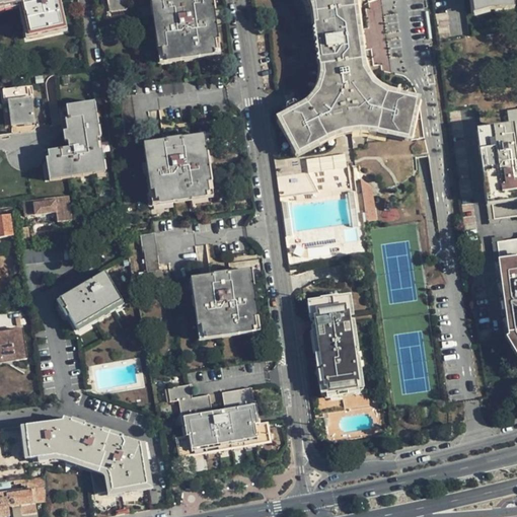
[(27,10),(31,28),(56,22),(51,0),(0,0),(1,1),(5,0),(24,0),(26,10),(27,10)]
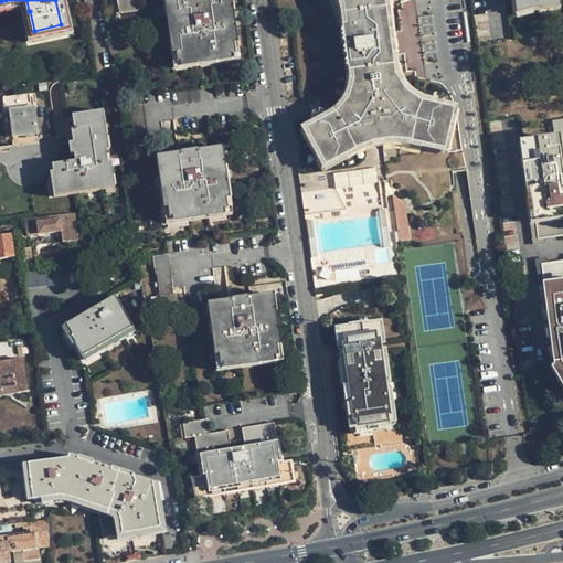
[(136,10),(134,0),(116,0),(118,10),(119,10),(119,12),(136,10)]
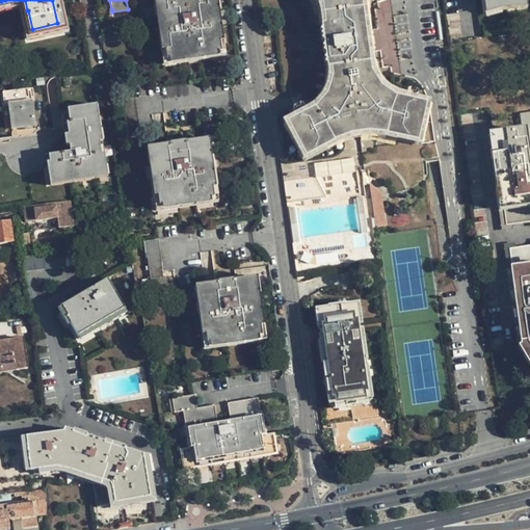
[(220,54),(216,24),(212,0),(177,0),(166,0),(156,1),(164,62),(219,55),(220,54)]
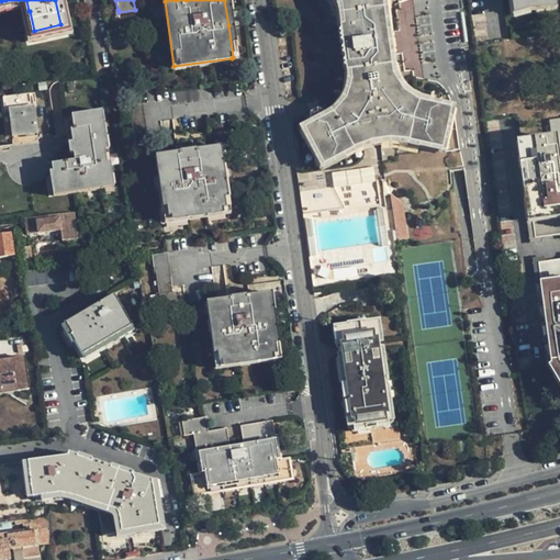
[(391,68),(390,53),(384,21),(382,0),(334,0),(337,4),(340,14),(343,25),(339,29),(338,30),(344,66),(347,68),(348,79),(346,86),(343,97),(336,105),(332,109),(302,126),(301,127),(303,130),(304,134),(322,165),(350,150),(366,144),(380,141),(392,140),(440,148),(450,107),(415,97),(407,93),(399,85),(394,78),(391,68)]
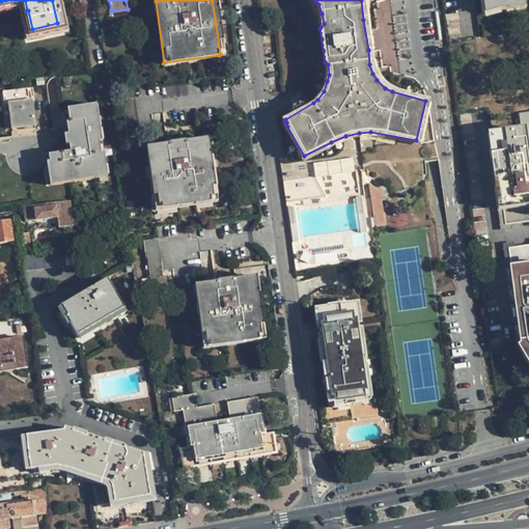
[(484,0),(486,8),(507,4),(521,3),(520,0),(484,0)]
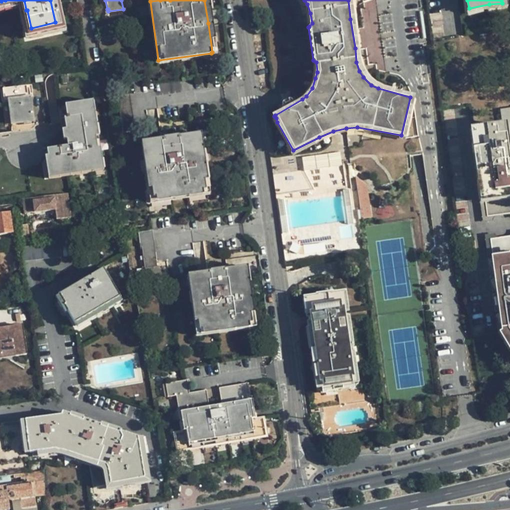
[(121,130),(133,128),(127,93),(116,94),(121,130)]
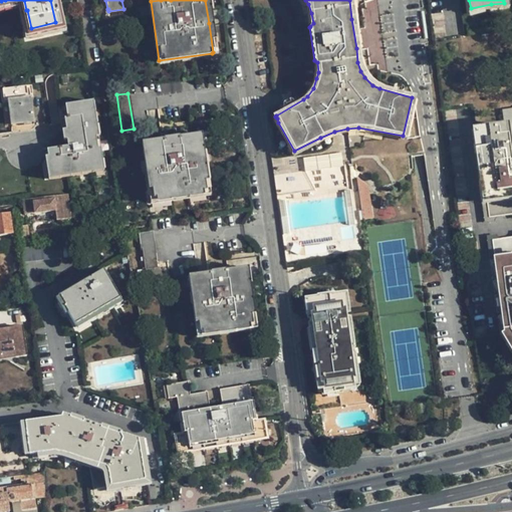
[(29,94),(7,97),(10,122),(31,119),(29,94)]
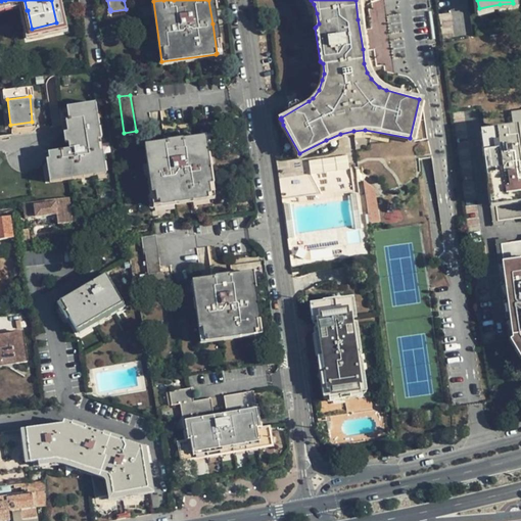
[(67,147),(47,150),(51,179),(102,172),(91,101),(65,105),(68,130),(65,130),(67,147)]
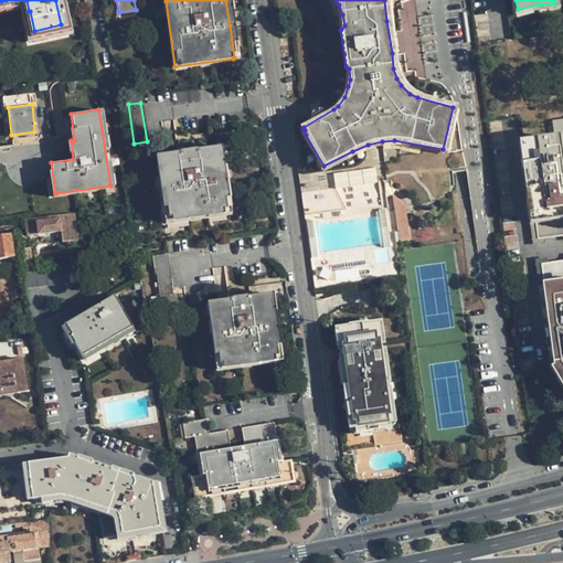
[(528,186),(532,222),(562,218),(562,116),(552,118),(551,119),(553,135),(522,139),(523,152),(528,186)]
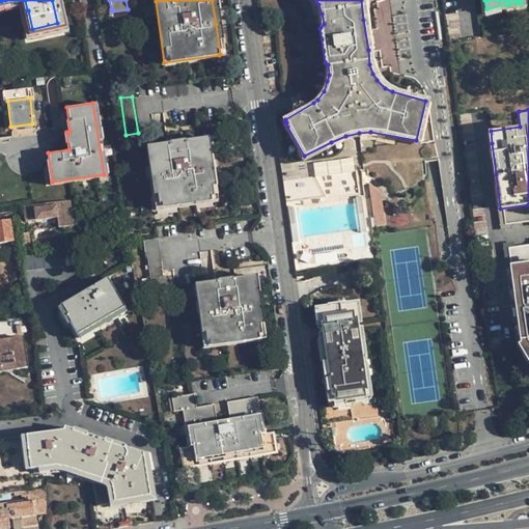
[(213,201),(204,139),(184,142),(185,144),(168,146),(168,144),(148,146),(158,209),(213,201)]
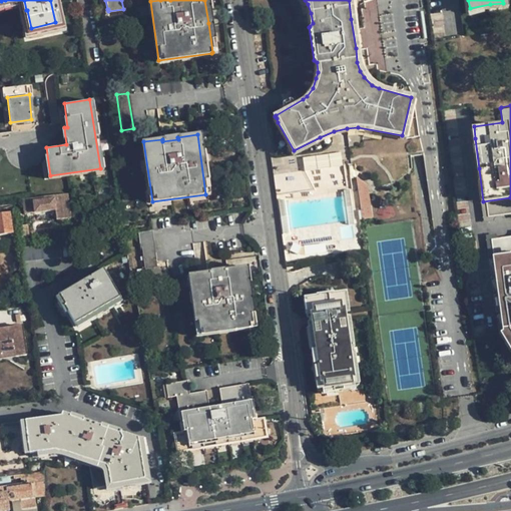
[(360,216),(370,214),(367,182),(355,176),(360,216)]
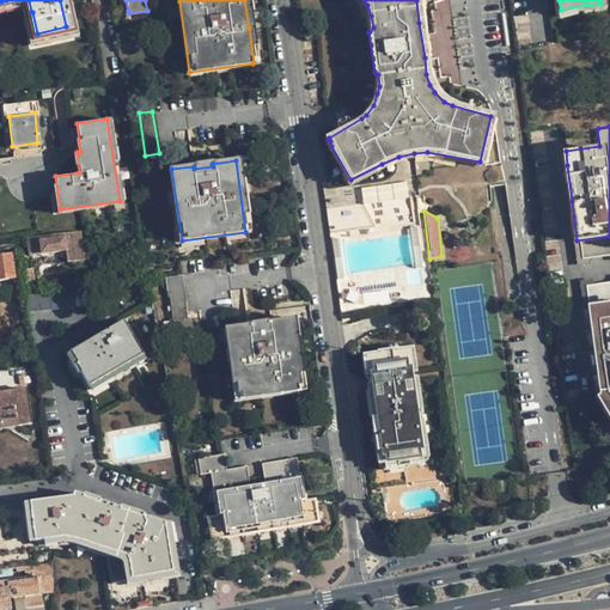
[(79,229),(25,237),(28,252),(67,246),(69,261),(84,258),(79,229)]
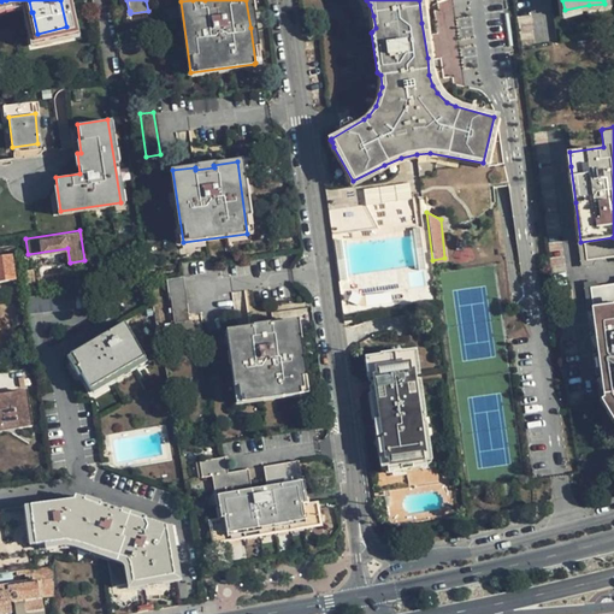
[(613,237),(580,242),(578,243),(579,264),(592,263),(594,259),(613,257),(613,237)]
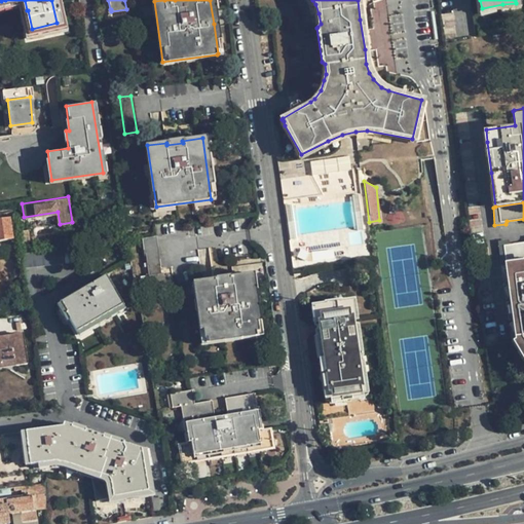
[(0,238),(10,237),(7,216),(0,217),(0,238)]
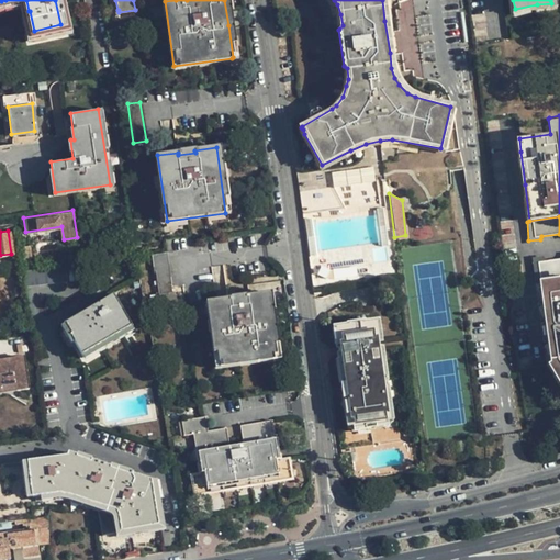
[(32,266),(30,252),(25,252),(25,248),(20,249),(23,267),(32,266)]
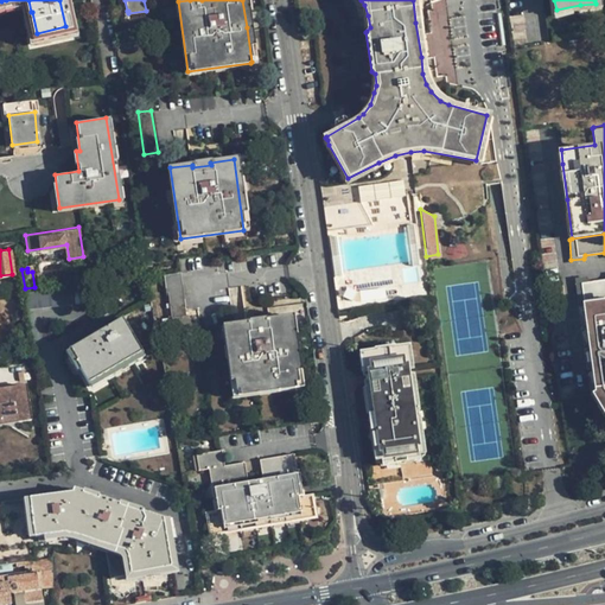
[(166,291),(167,298),(182,295),(179,272),(161,274),(164,292),(166,291)]
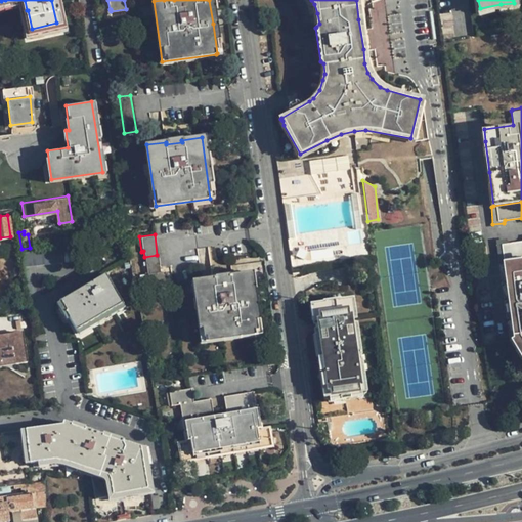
[(498,261),(505,261),(521,258),(521,237),(509,241),(505,236),(495,238),(498,261)]
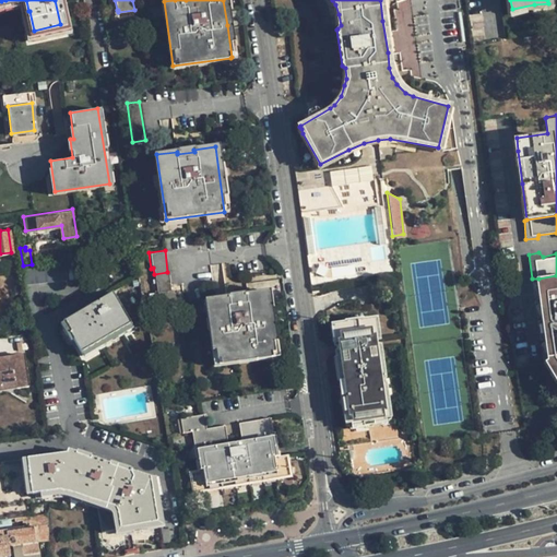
[(66,276),(64,262),(21,268),(23,282),(66,276)]
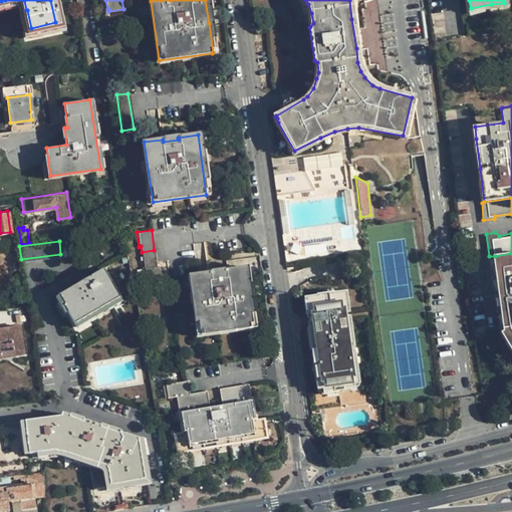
[(142,252),(147,285),(164,283),(162,265),(157,266),(154,250),(142,252)]
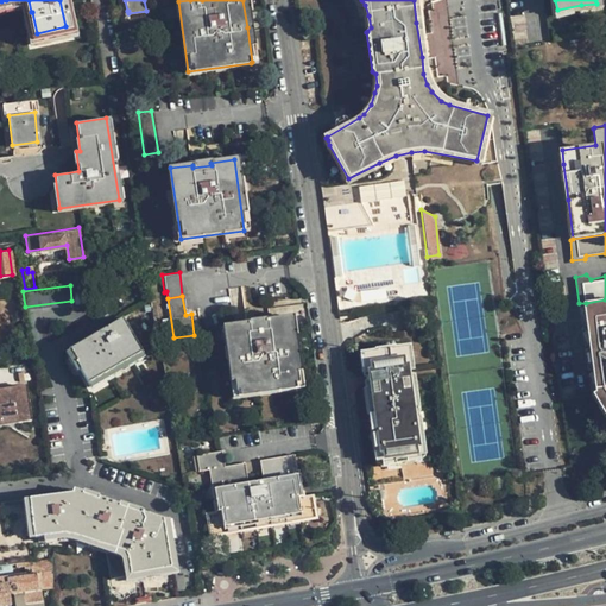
[(605,300),(586,303),(594,357),(598,383),(599,391),(597,393),(605,410),(605,300)]
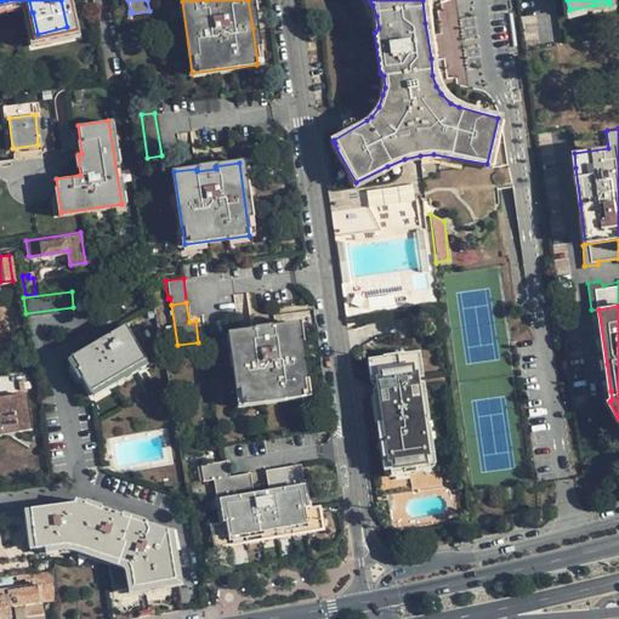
[(69,356),(89,390),(145,358),(124,323),(69,356)]
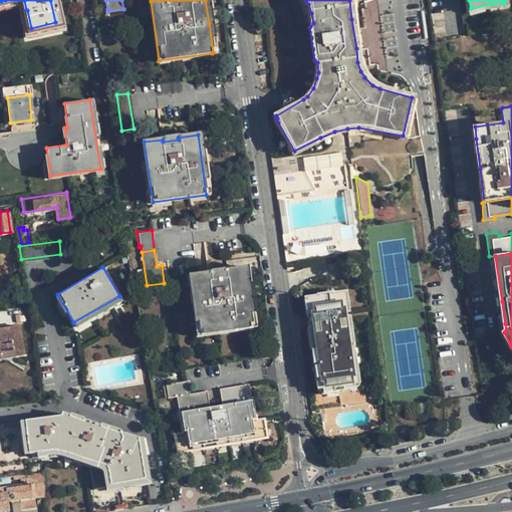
[(190,275),(198,333),(252,326),(244,267),(224,270),(225,271),(210,274),(209,272),(190,275)]
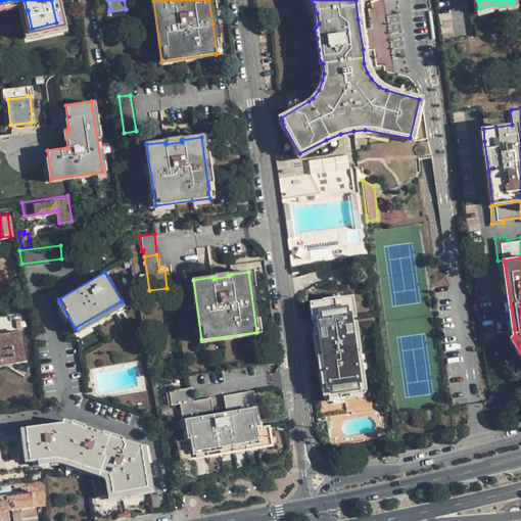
[(326,380),(328,391),(356,387),(354,376),(359,375),(358,368),(356,368),(351,340),(349,340),(345,306),(343,306),(341,296),(313,300),(320,344),(318,345),(322,373),(320,373),(322,381),(326,380)]
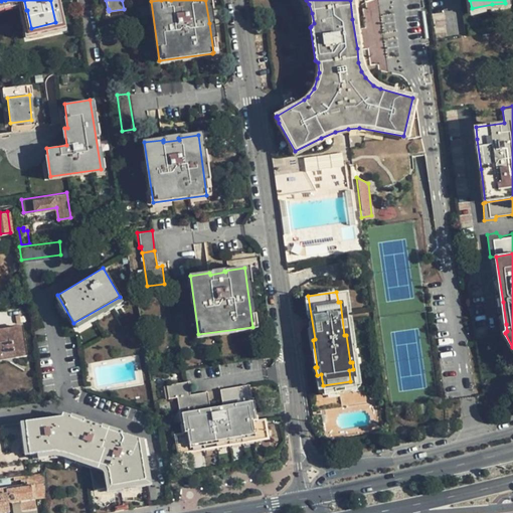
[(13,356),(25,354),(20,325),(0,328),(0,355),(13,353),(13,356)]
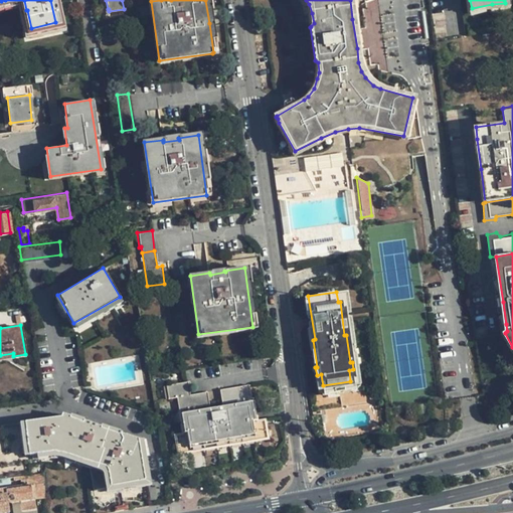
[(172,434),(175,454),(268,440),(265,418),(252,419),(247,384),(229,387),(231,405),(201,409),(199,391),(188,392),(186,381),(164,384),(165,397),(175,396),(180,433),(172,434)]
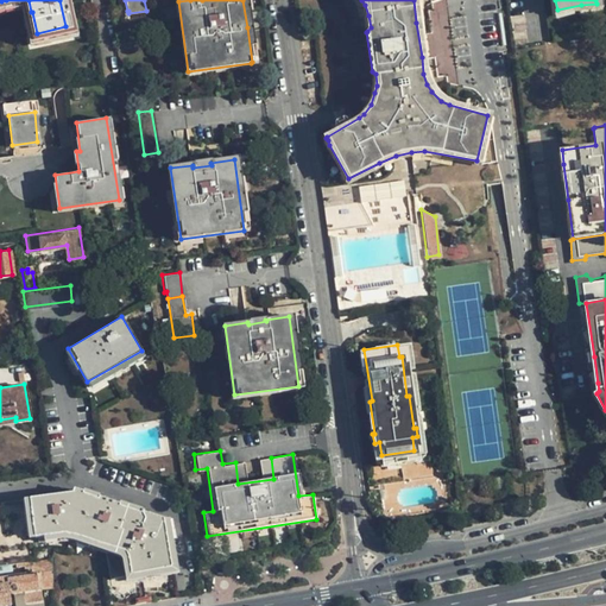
[(505,474),(492,477),(493,488),(507,486),(505,474)]
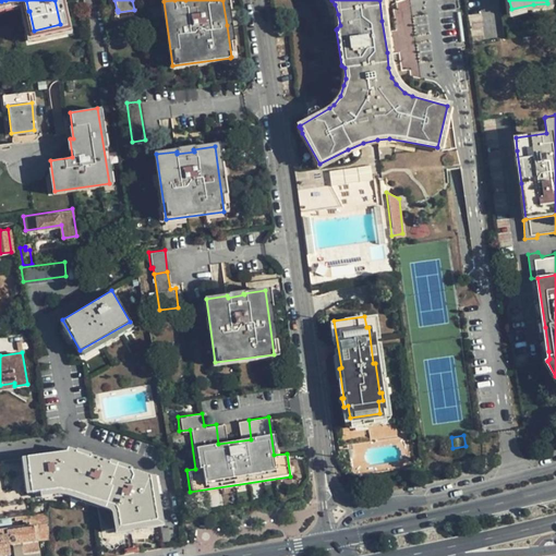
[(0,517),(20,515),(31,514),(29,503),(44,502),(43,491),(57,488),(72,491),(95,498),(100,529),(156,520),(148,474),(67,447),(64,451),(0,459),(0,517)]
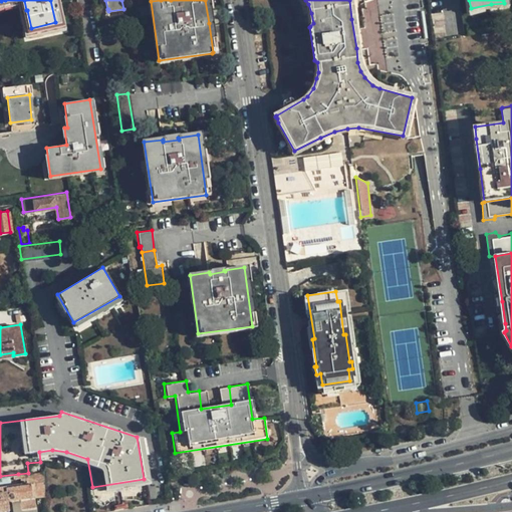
[(5,488),(7,500),(13,499),(19,498),(21,509),(35,507),(33,496),(44,494),(43,471),(28,473),(18,474),(20,484),(20,486),(5,488)]
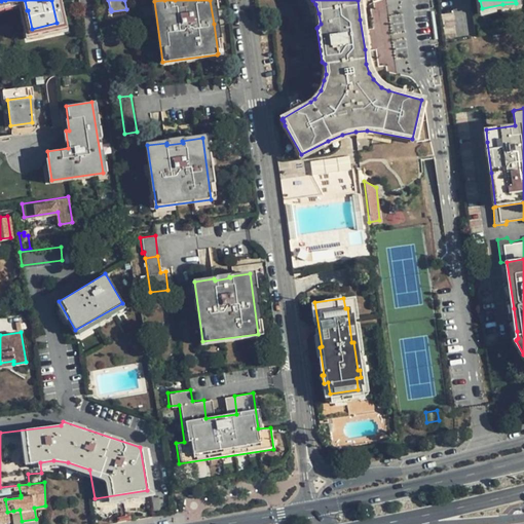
[(2,499),(2,497),(0,497),(0,523),(8,522),(7,512),(5,499),(2,499)]
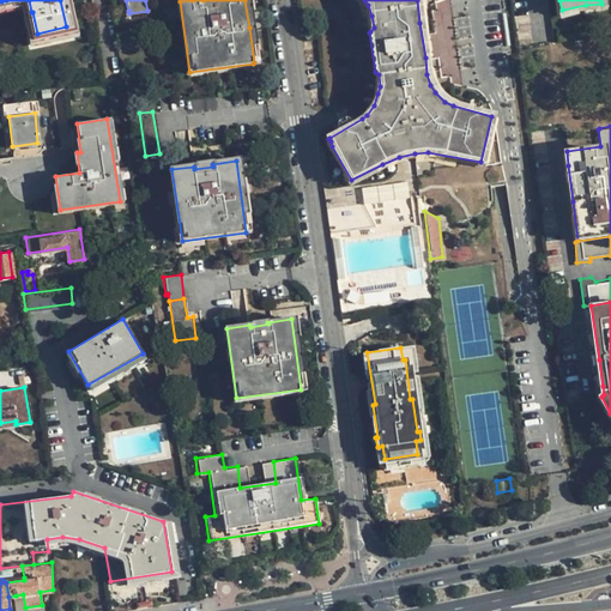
[(42,610),(42,605),(25,608),(23,594),(16,596),(17,610),(42,610)]
